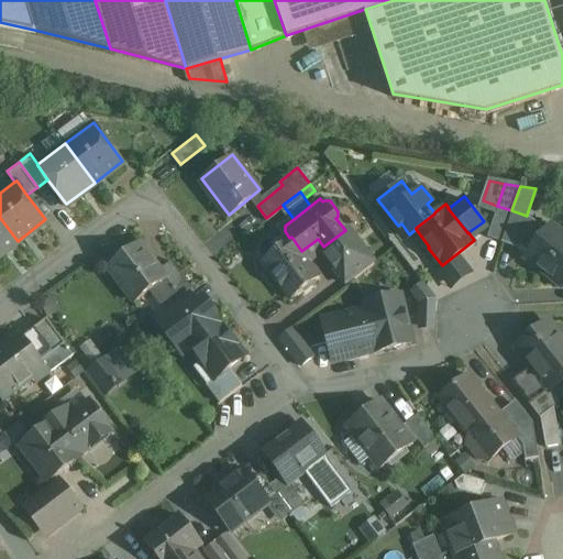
[(511,210),(497,206),(487,234),(501,239),(511,210)]
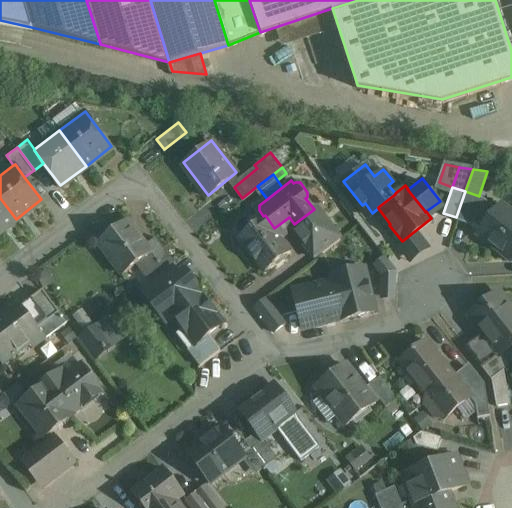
[(479,196),(465,191),(456,217),(470,222),(473,218),(488,200),(483,197),(479,195),(479,196)]
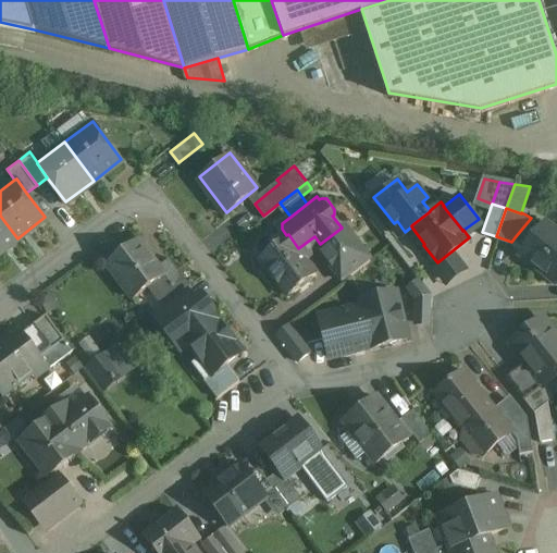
[(0,250),(17,238),(0,216),(0,250)]
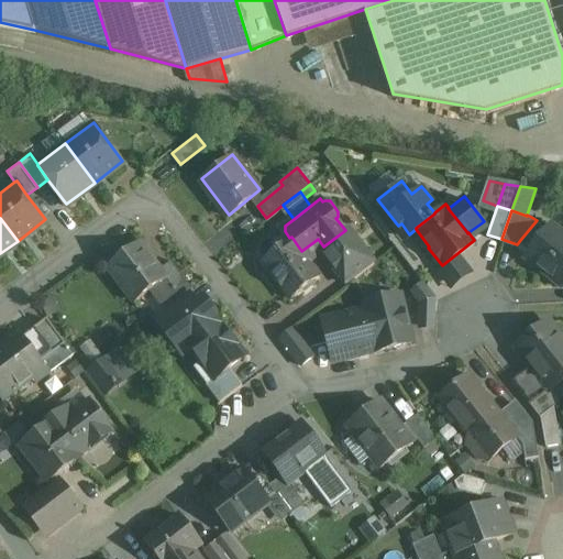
[(537,220),(520,240),(530,249),(547,229),(537,220)]
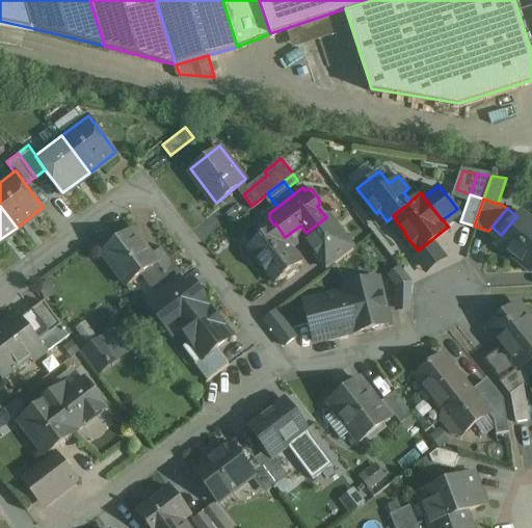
[(457,209),(443,219),(445,222),(459,211),(457,209)]
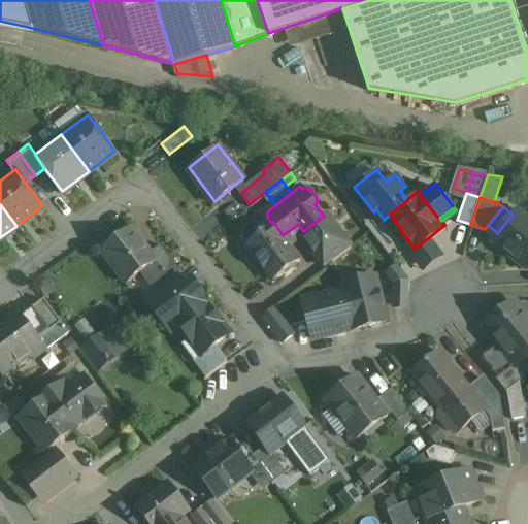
[(527,218),(517,208),(513,215),(497,233),(492,239),(526,266),(527,265),(527,263),(527,218)]
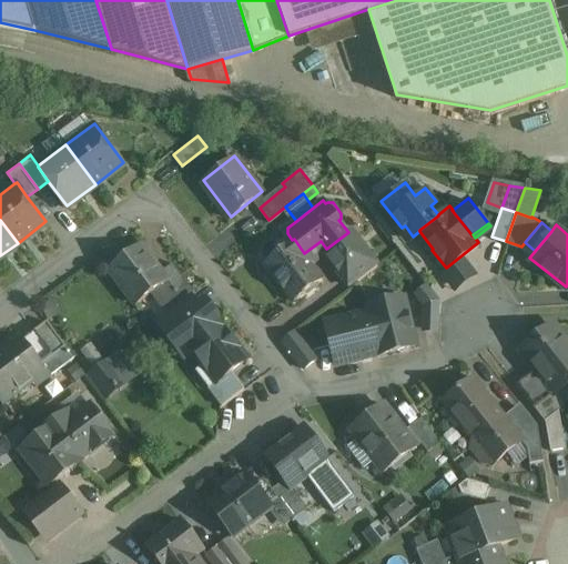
[(348,232),(326,249),(335,261),(361,241),(352,230),(348,232)]
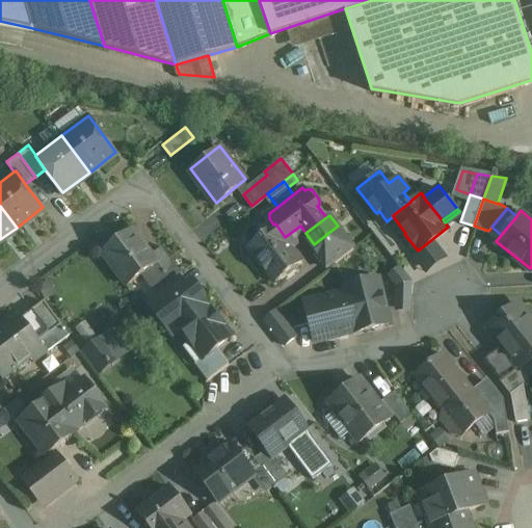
[(273,225),(248,244),(275,280),(301,259),(285,237),(275,223),(273,225)]
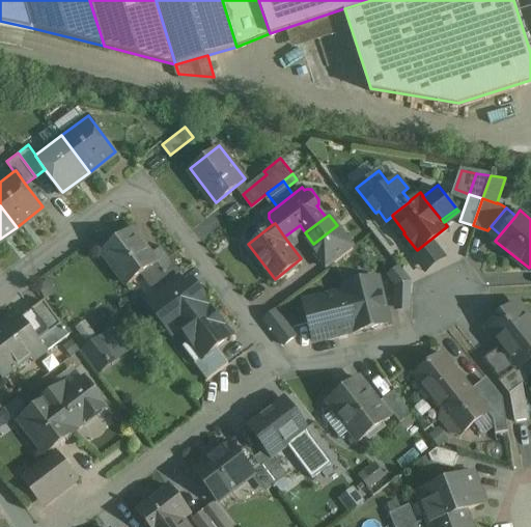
[(313,244),(312,245),(328,266),(353,246),(337,225),(313,244)]
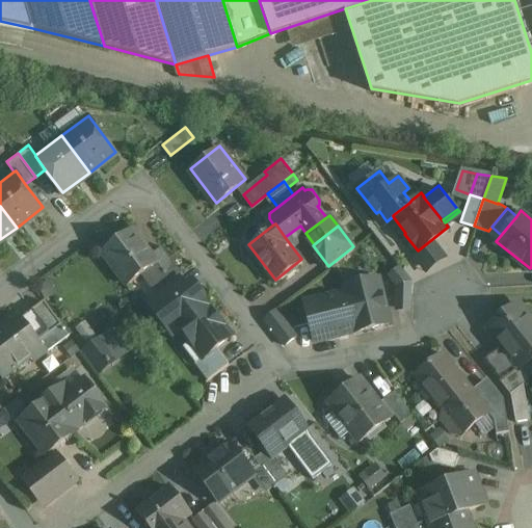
[(132,227),(102,249),(127,283),(143,270),(156,261),(157,260),(151,252),(140,238),(137,240),(130,231),(133,229),(132,227)]
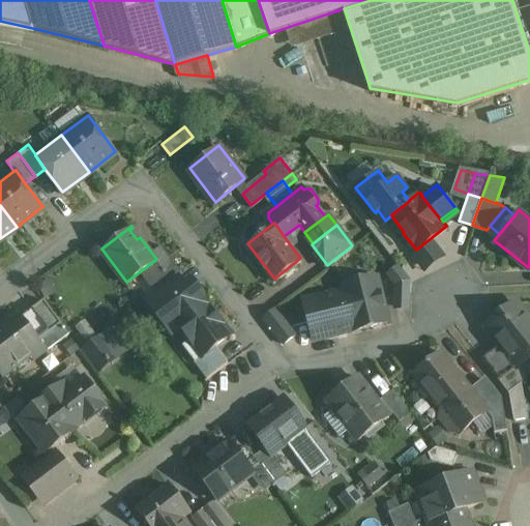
[(176,262),(162,243),(150,251),(156,259),(155,260),(165,271),(176,262)]
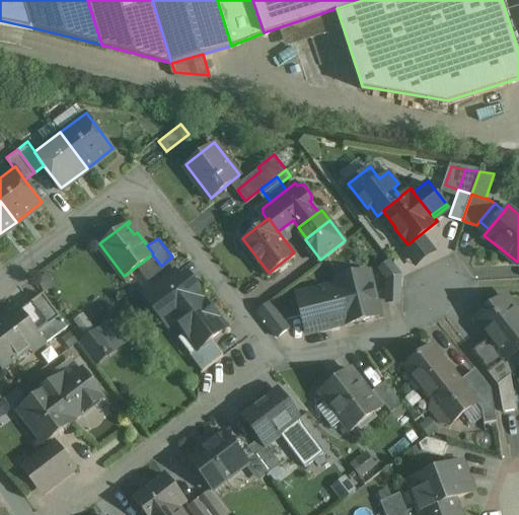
[(161,266),(152,254),(140,264),(154,282),(166,273),(161,266)]
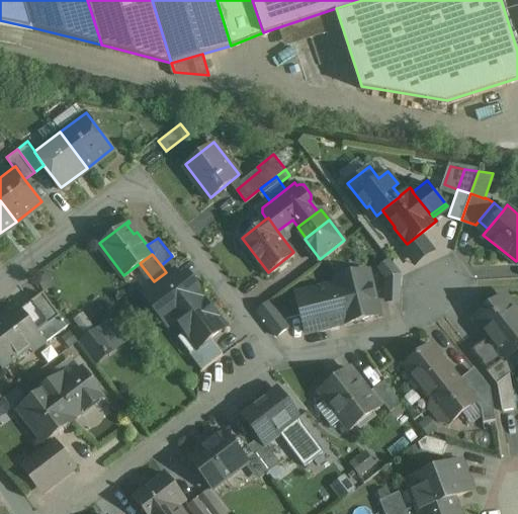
[(172,256),(161,265),(166,272),(173,267),(178,263),(172,256)]
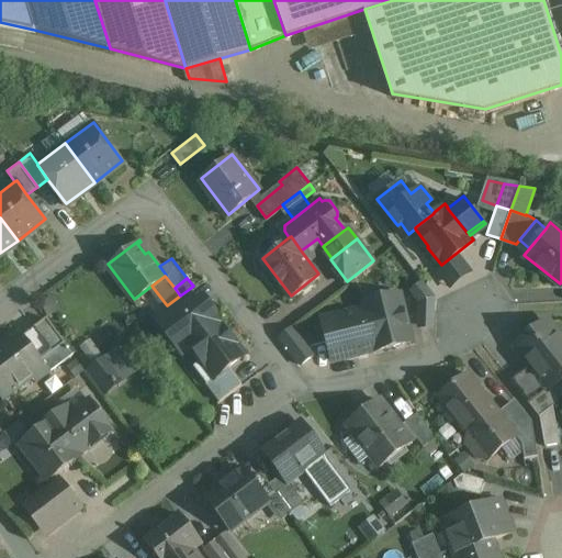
[(422,280),(412,289),(419,300),(434,300),(434,296),(422,280)]
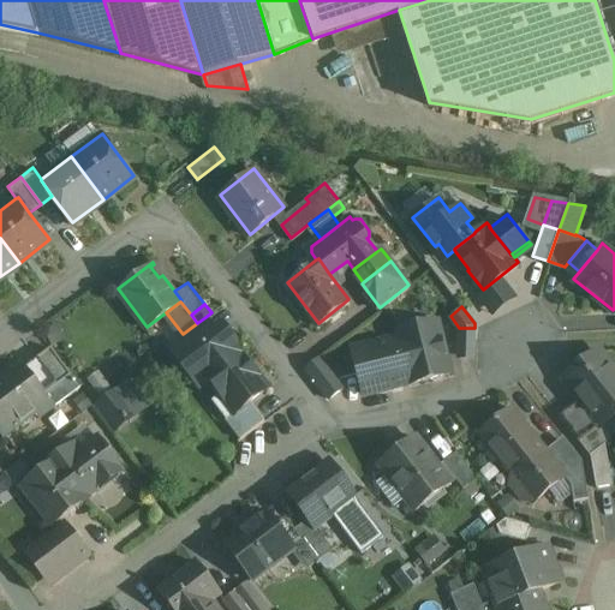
[(183,334),(168,345),(181,362),(206,344),(204,341),(218,333),(206,317),(183,334)]
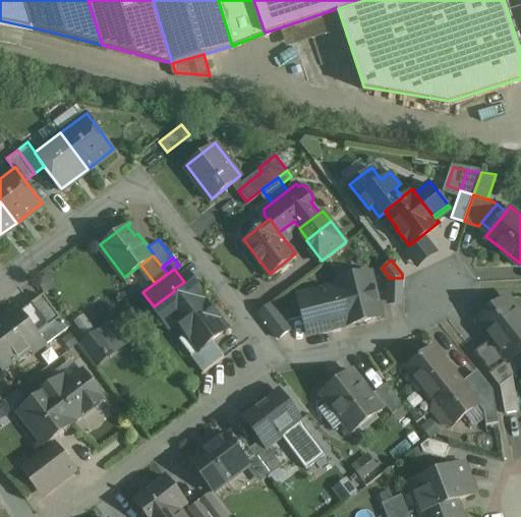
[(370,271),(337,279),(339,284),(348,322),(348,323),(382,313),(370,271)]
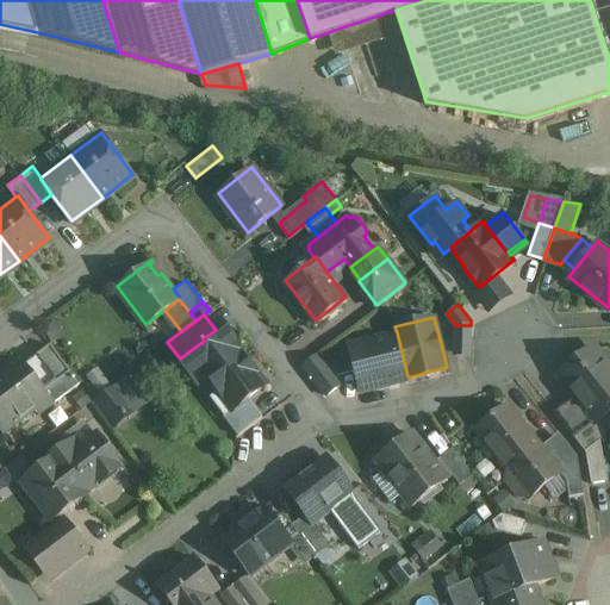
[(216,330),(203,338),(204,341),(180,359),(191,372),(200,365),(219,390),(211,395),(224,412),(225,413),(248,395),(266,382),(231,337),(232,336),(223,324),(216,330)]
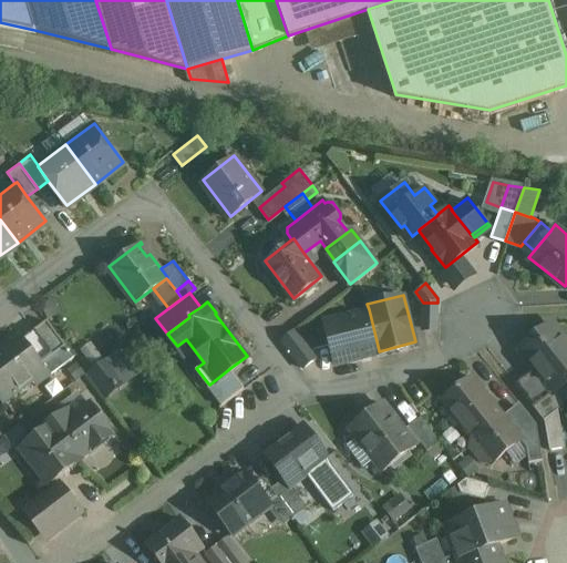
[(437,303),(423,303),(423,327),(436,327),(437,303)]
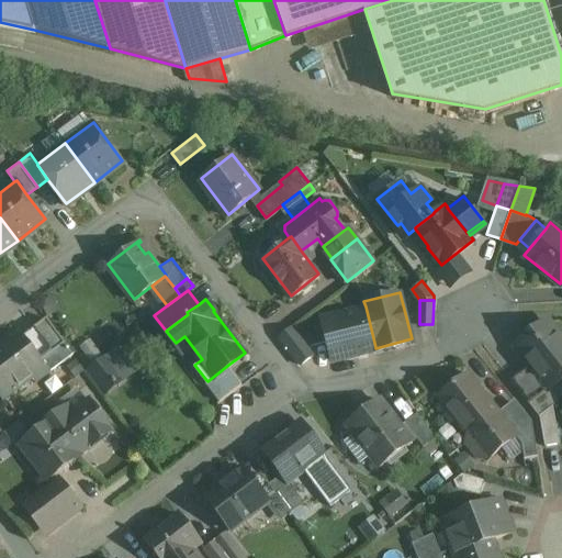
[(366,307),(323,317),(333,357),(375,347),(366,307)]
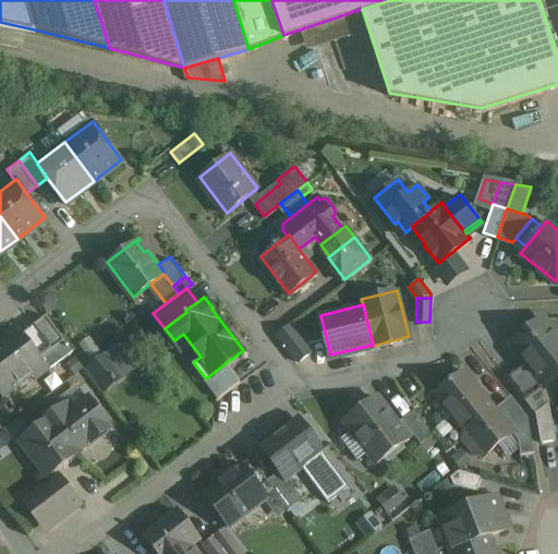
[(64,338),(46,313),(33,323),(51,348),(64,338)]
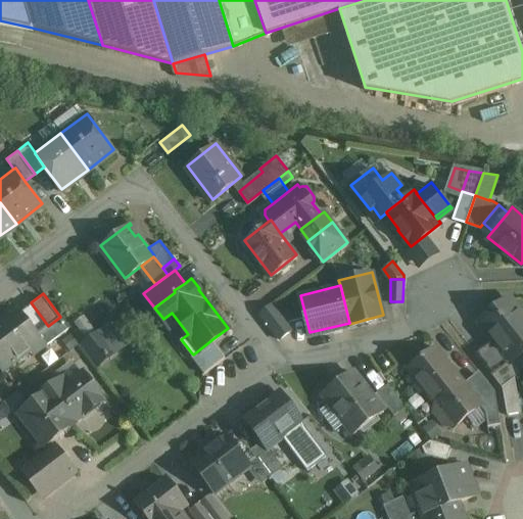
[(522,313),(510,295),(479,319),(493,336),(511,360),(512,360),(522,349),(522,313)]
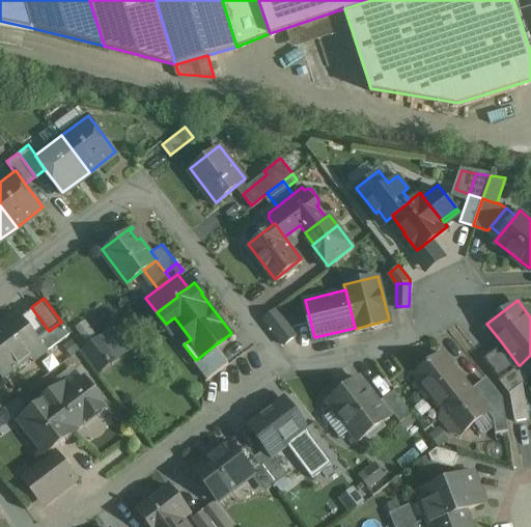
[(21,315),(19,312),(7,322),(9,325),(0,331),(0,370),(3,375),(31,354),(34,359),(47,350),(38,339),(49,331),(31,307),(21,315)]
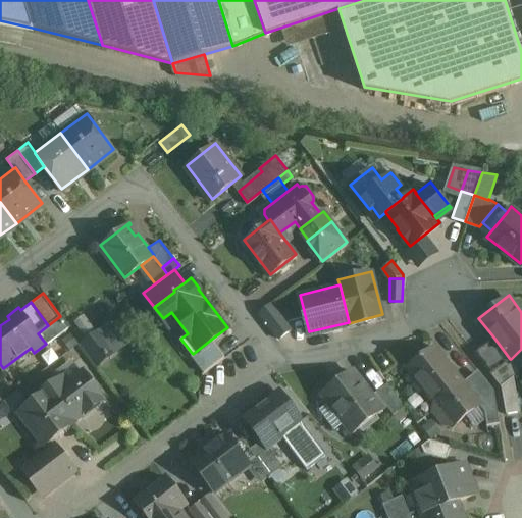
[(291,327),(271,302),(260,311),(279,337),(291,327)]
